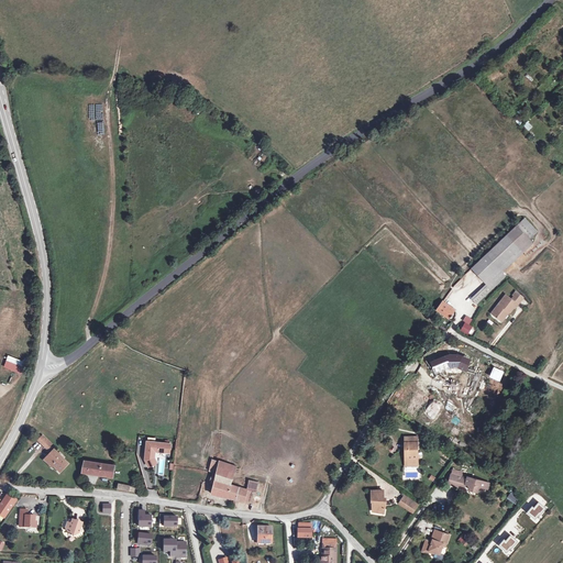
[(531,83),(534,79),(528,74),(525,77),(531,83)]
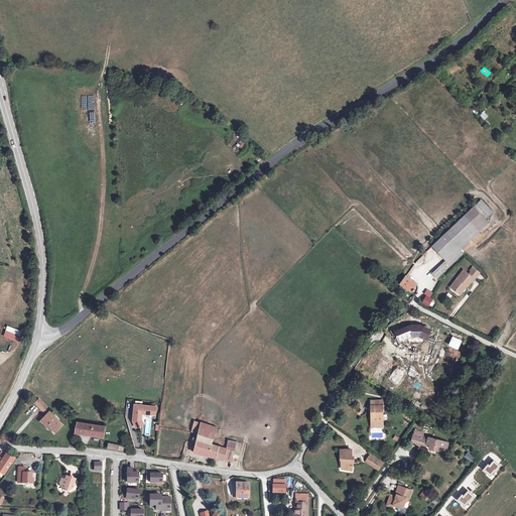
[(485,120),(489,115),(484,111),(480,116),(485,120)]
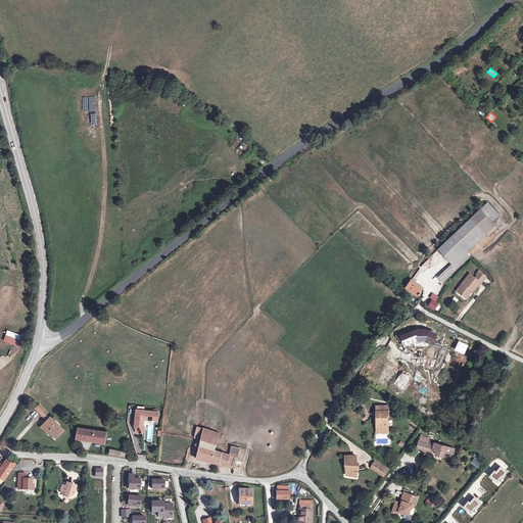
[(479,212),(490,225),(497,218),(486,205),(479,212)]
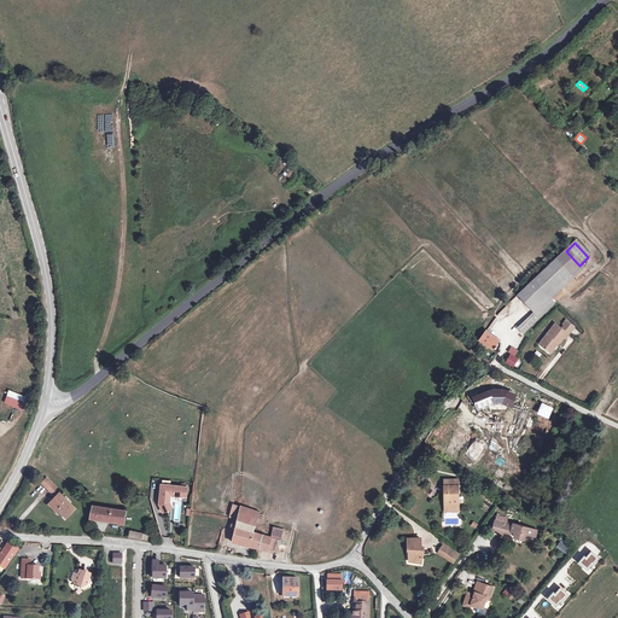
[(534,315),(551,299),(583,269),(579,266),(566,251),(517,297),(534,315)]
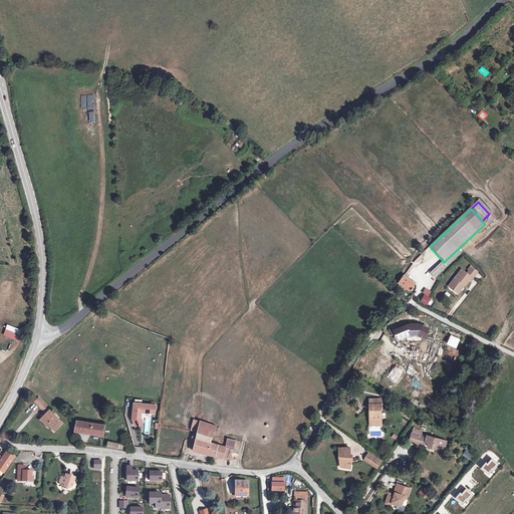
[(461,253),(458,249),(444,262),(430,275),(434,279),(461,253)]
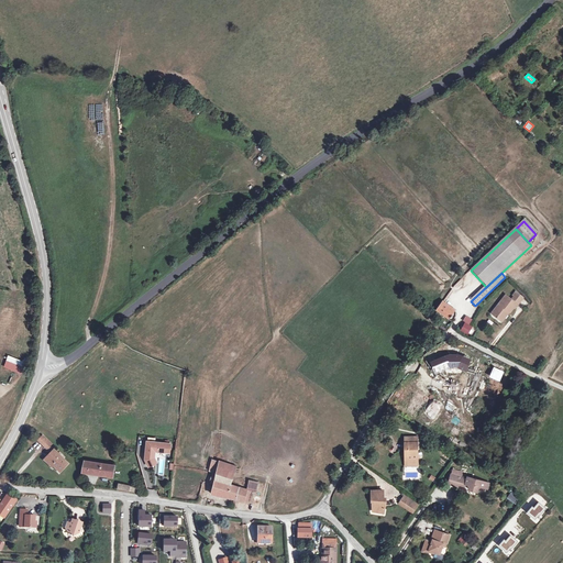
[(512,298),(509,301),(516,306),(521,299),(514,293),(511,297),(512,298)]
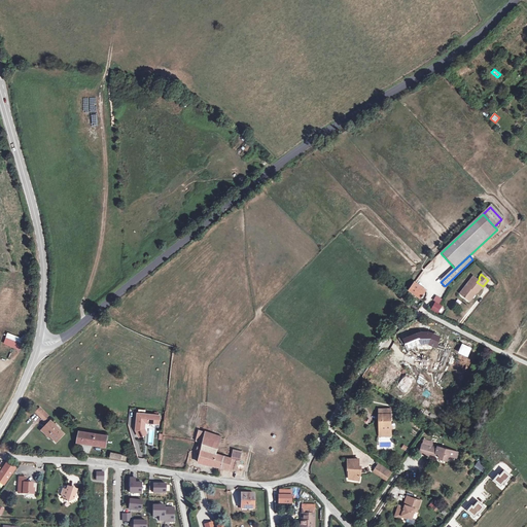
[(471,278),(462,290),(462,292),(459,295),(467,302),(472,295),(471,293),(472,292),(475,293),(476,294),(480,289),(480,290),(483,286),(477,282),(471,278)]
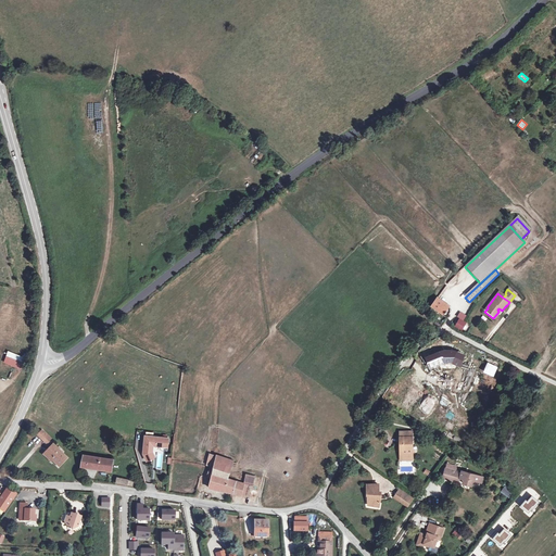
[(437,299),(430,306),(441,315),(447,306),(437,299)]
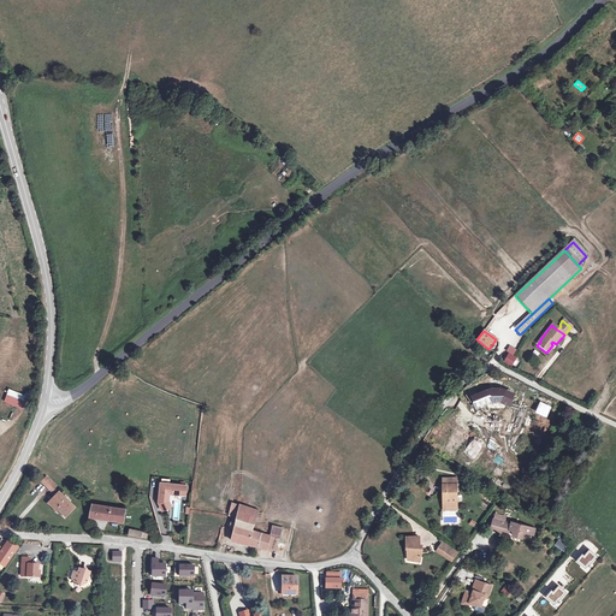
[(25,410),(30,397),(9,389),(4,402),(25,410)]
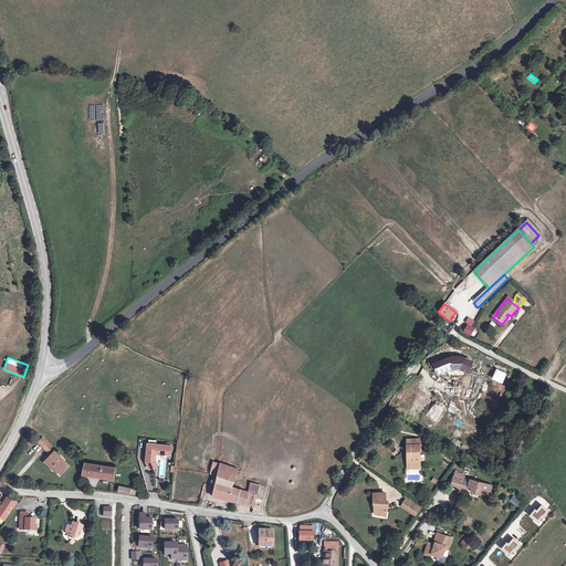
[(453,376),(468,376),(468,368),(472,366),(472,358),(450,358),(435,364),(438,374),(441,374),(451,370),(453,376)]
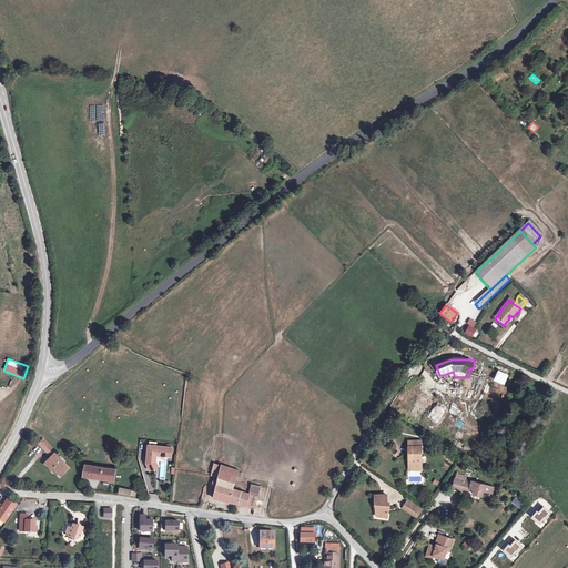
[(498,371),(494,381),(505,385),(509,374),(498,371)]
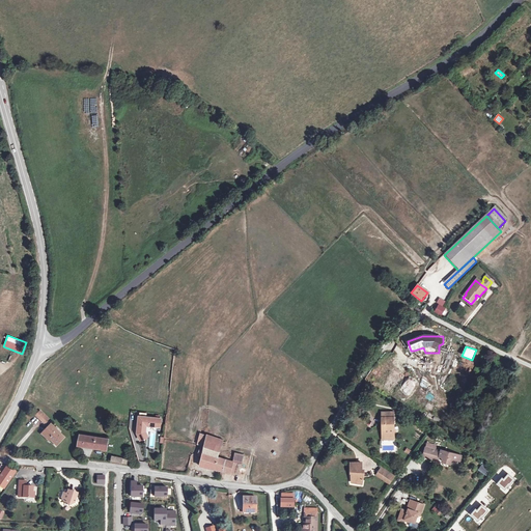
[(453,367),(450,374),(457,378),(460,370),(453,367)]
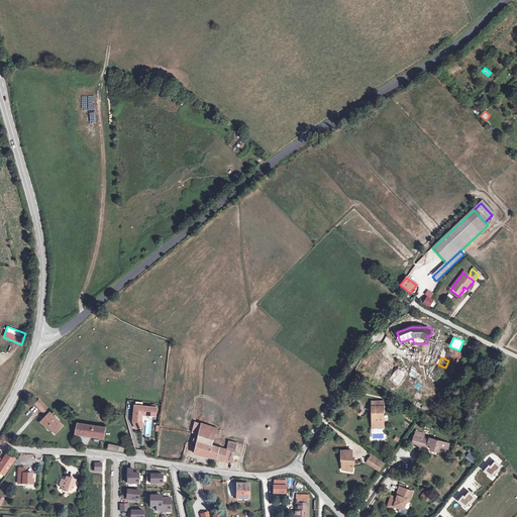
[(39,400),(34,405),(46,416),(42,420),(56,432),(63,426),(49,413),(48,414),(45,410),(47,408),(39,400)]
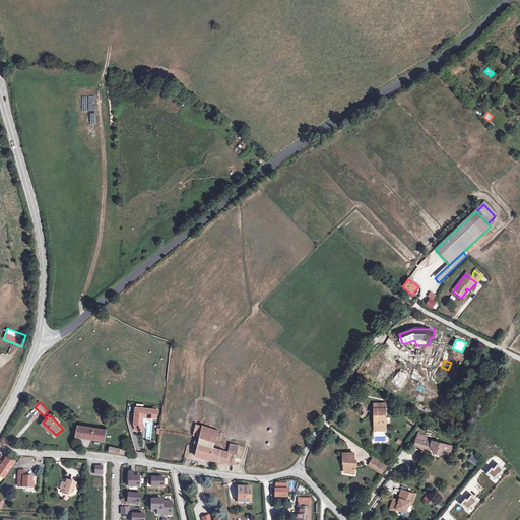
[(378,428),(386,428),(386,408),(380,408),(380,403),(375,403),(375,421),(378,421),(378,428)]
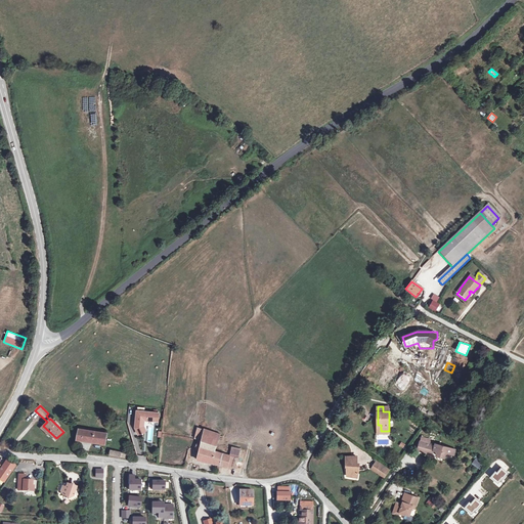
[(137,411),(135,428),(141,428),(144,427),(144,421),(159,422),(159,413),(137,411)]
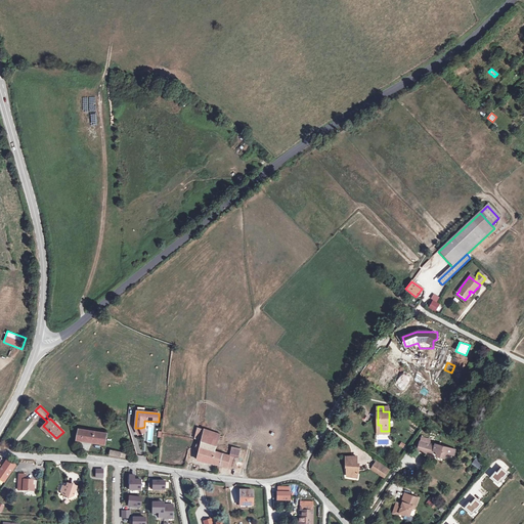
[(381,425),(378,425),(378,434),(389,434),(389,431),(381,431),(381,425)]
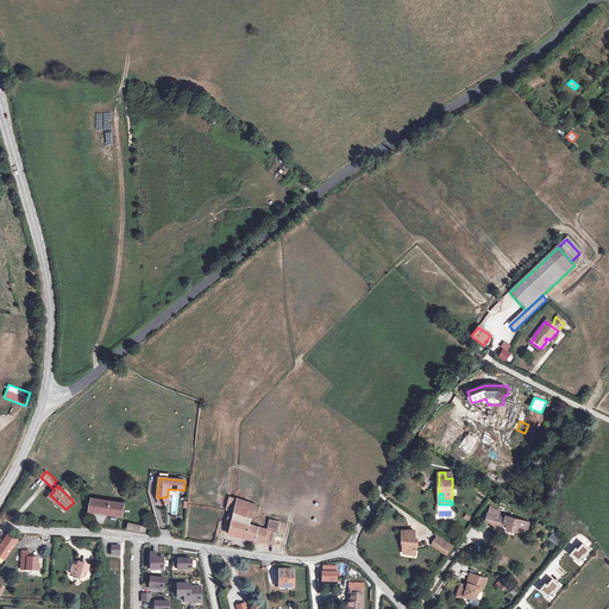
[(164,497),(157,497),(167,506),(171,500),(168,496),(164,497)]
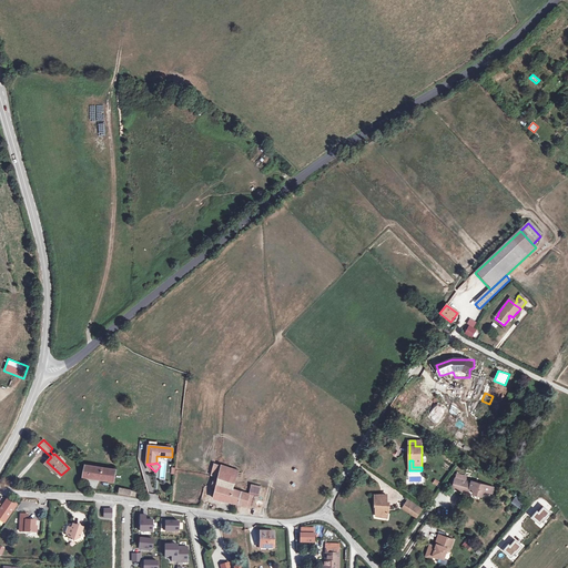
[(117,469),(85,465),(83,477),(114,482),(117,469)]
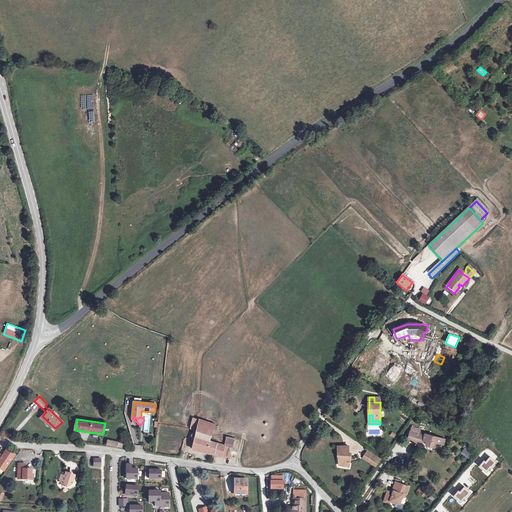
[(191,449),(212,455),(209,463),(212,463),(214,456),(223,458),(227,447),(231,448),(233,441),(226,439),(224,446),(208,442),(213,425),(192,419),(189,430),(192,430),(189,439),(194,441),(191,449)]
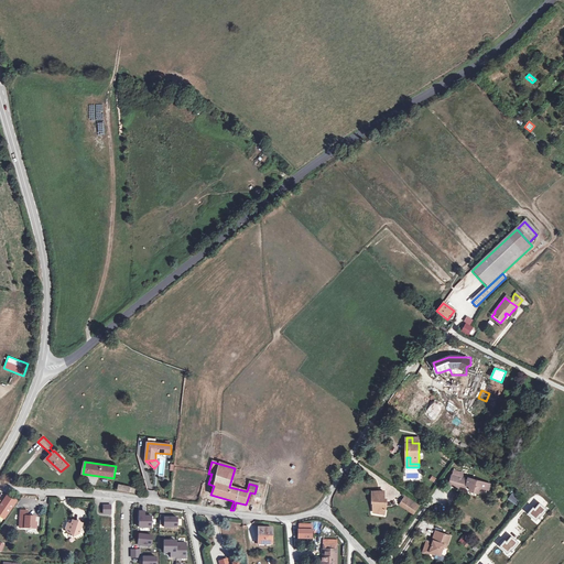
[(457,487),(457,485),(459,477),(462,473),(455,470),(454,475),(451,475),(448,481),(453,483),(452,485),(457,487)]
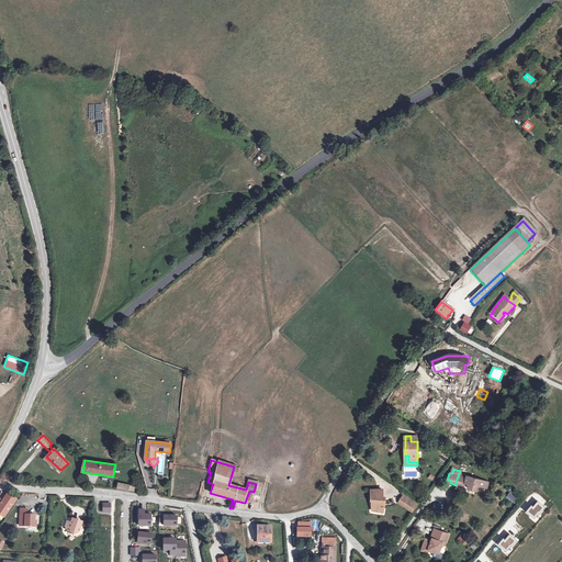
[(458,475),(456,483),(462,485),(463,483),(464,479),(463,479),(463,476),(458,475)]
